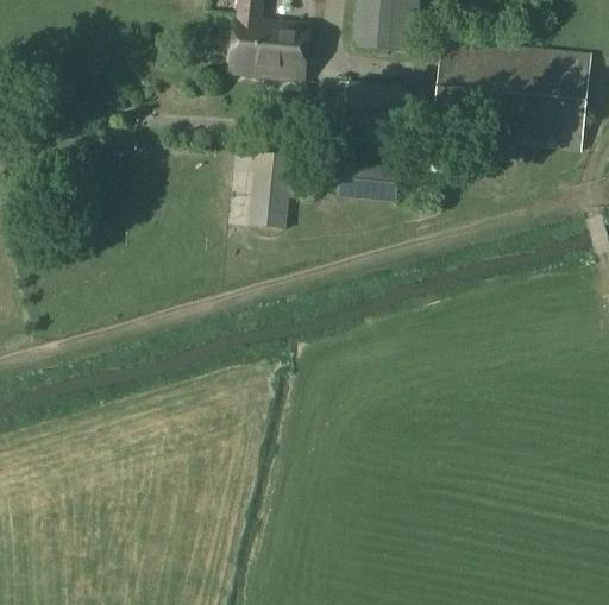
[(238,0),(237,18),(236,18),(230,71),(302,79),(309,23),(261,18),(262,0),(238,0)]
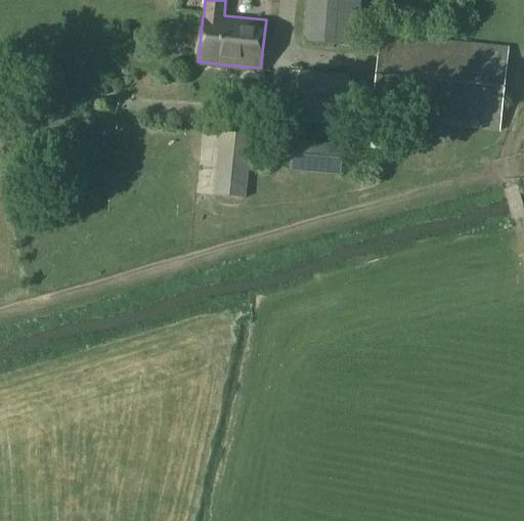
[(306,0),(303,40),(357,45),(361,0),(306,0)]
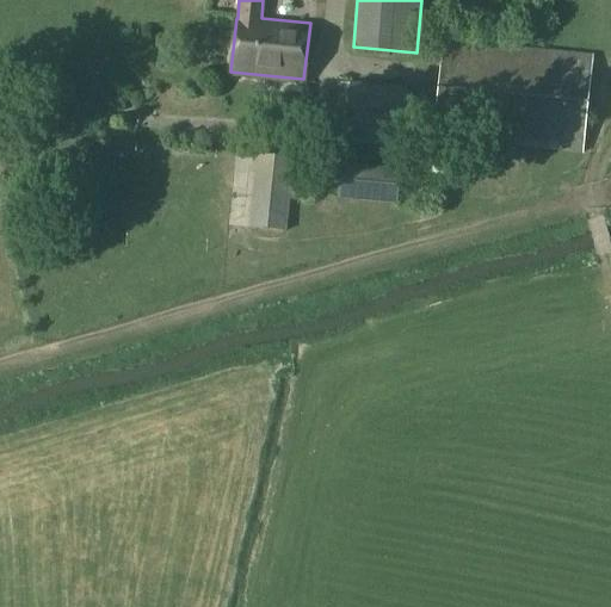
[(593,53),(443,36),(432,135),(584,152),(593,53)]
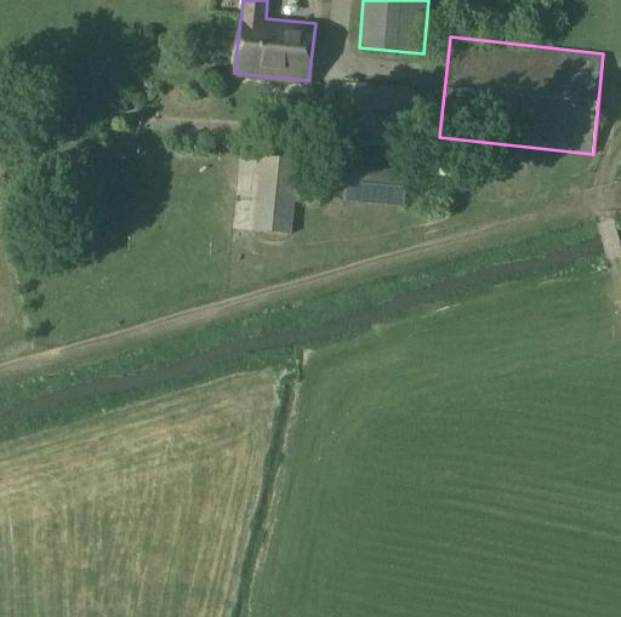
[(415,87),(357,81),(349,141),(408,148),(415,87)]
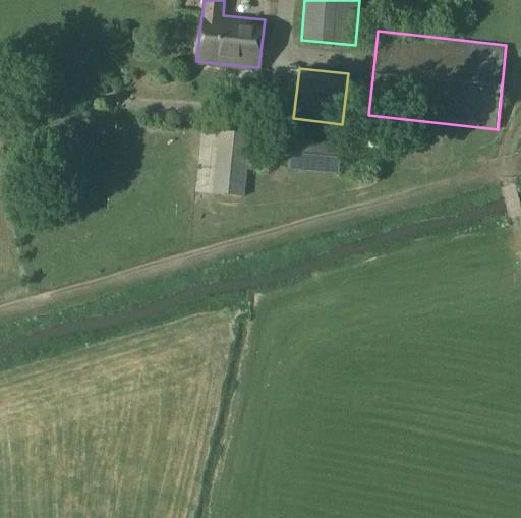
[(250,132),(218,129),(212,192),(244,195),(250,132)]
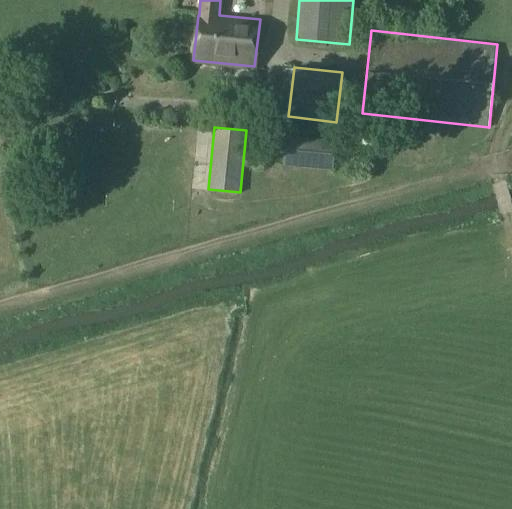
[(336,139),(286,134),(283,164),(333,169),(336,139)]
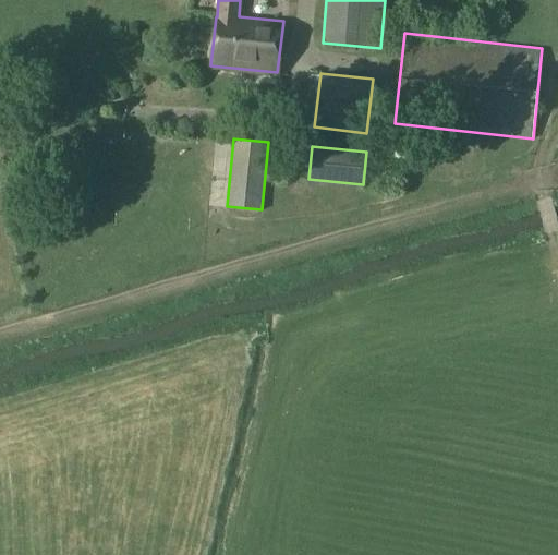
All buildings are outlined.
